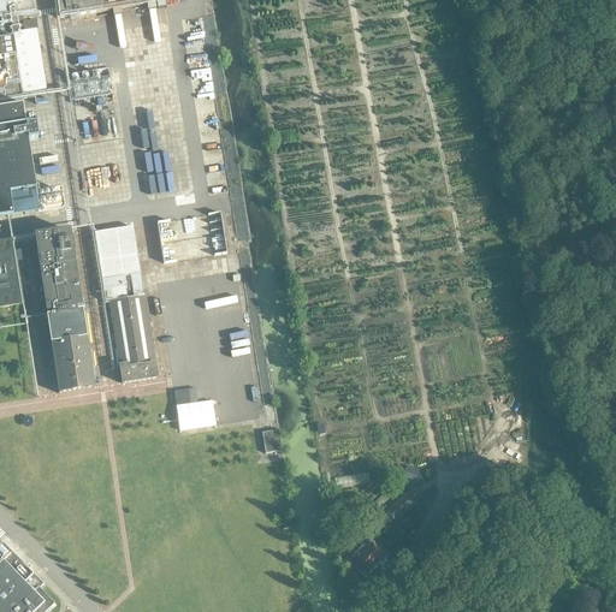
[(10,15),(22,13),(34,11),(31,0),(0,0),(0,113),(24,111),(12,37),(18,36),(18,29),(12,30),(12,29),(10,15)]
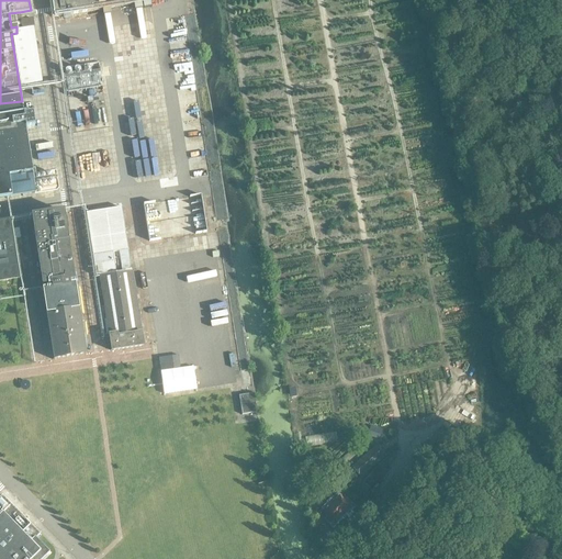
[(53,0),(55,14),(98,8),(97,7),(124,2),(137,0),(53,0)]
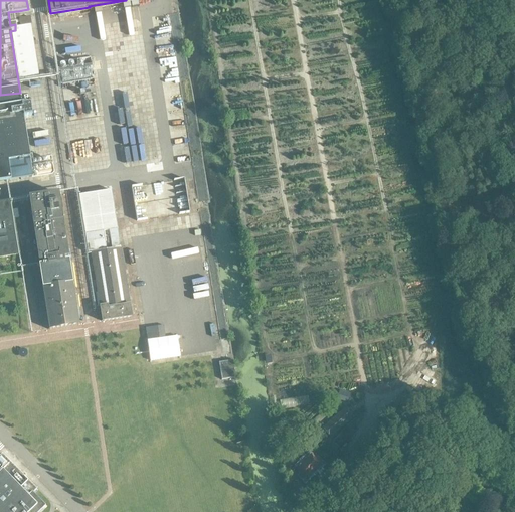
[(18,16),(19,24),(30,22),(29,15),(18,16)]
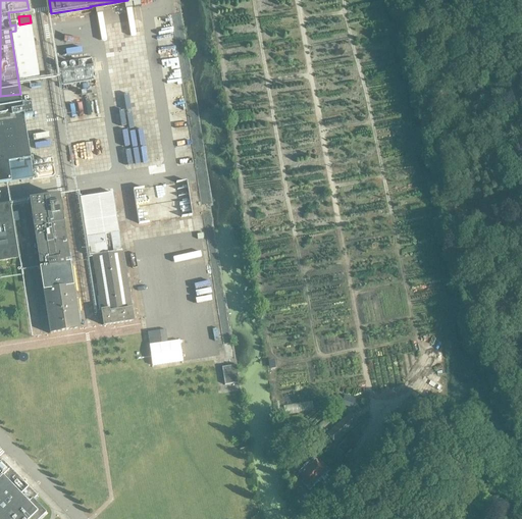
[(20,94),(0,96),(0,165),(8,164),(7,161),(30,157),(23,116),(32,114),(31,103),(21,104),(20,94)]
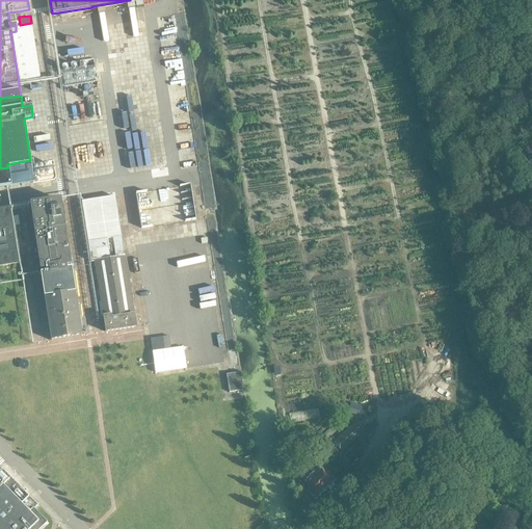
[(59,197),(29,202),(40,267),(70,262),(59,197)]
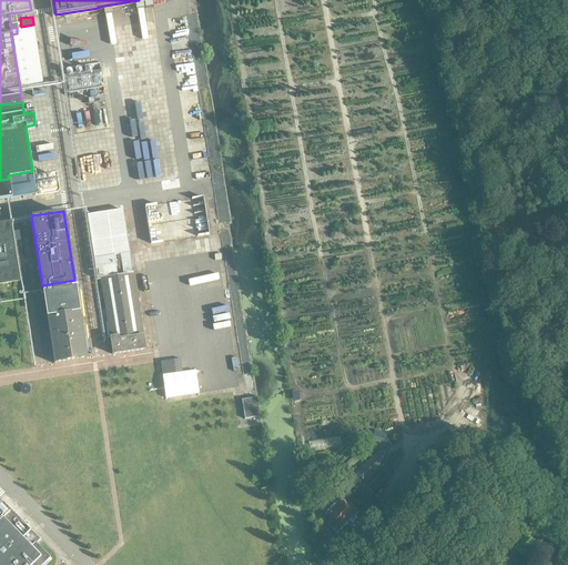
[(0,280),(19,278),(9,220),(0,220),(0,280)]
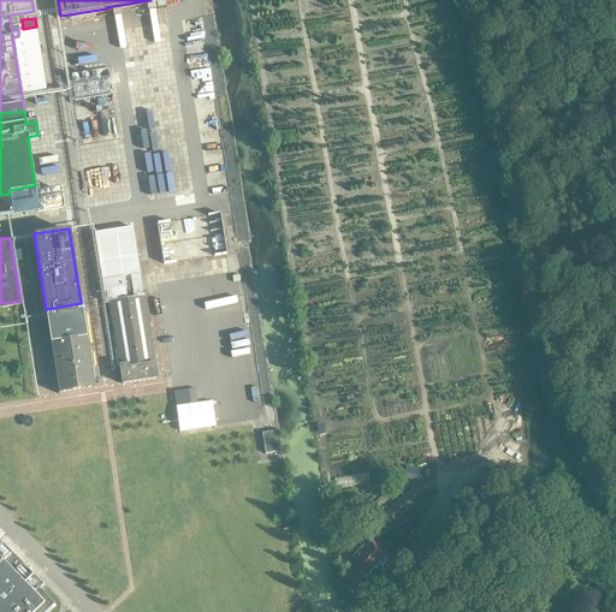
[(140,268),(105,274),(118,357),(129,356),(130,361),(154,356),(140,268)]
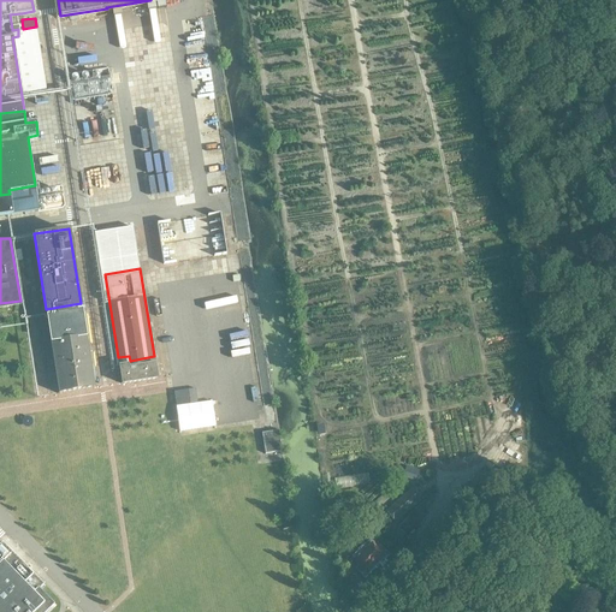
[(81,308),(47,314),(59,391),(94,386),(81,308)]
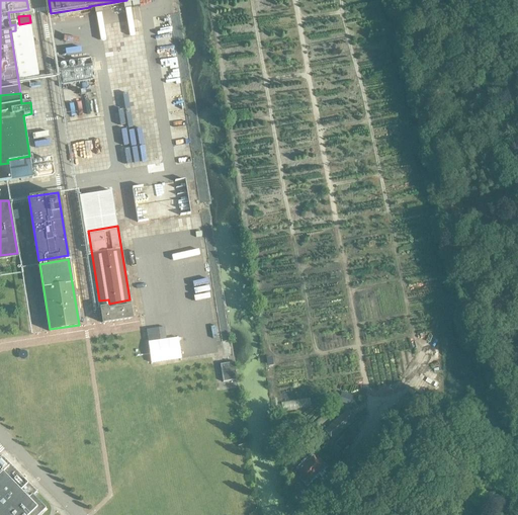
[(108,299),(99,301),(102,321),(132,316),(130,299),(109,304),(108,299)]
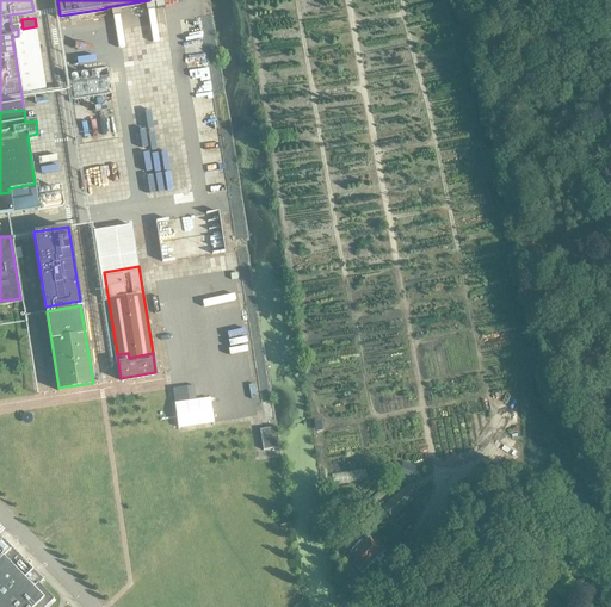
[(263,447),(272,445),(279,445),(276,423),(260,427),(263,447)]
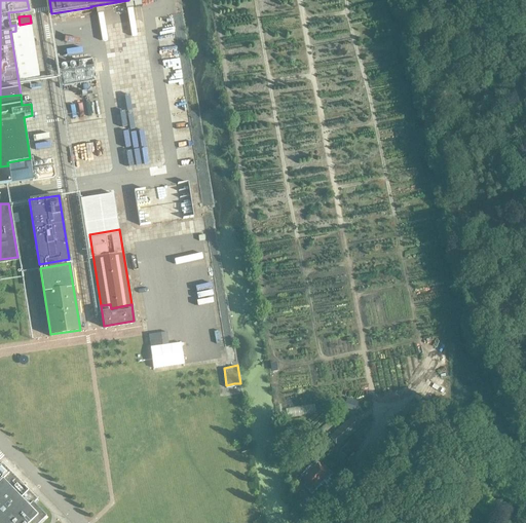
[(358,399),(345,396),(342,405),(354,409),(358,399)]
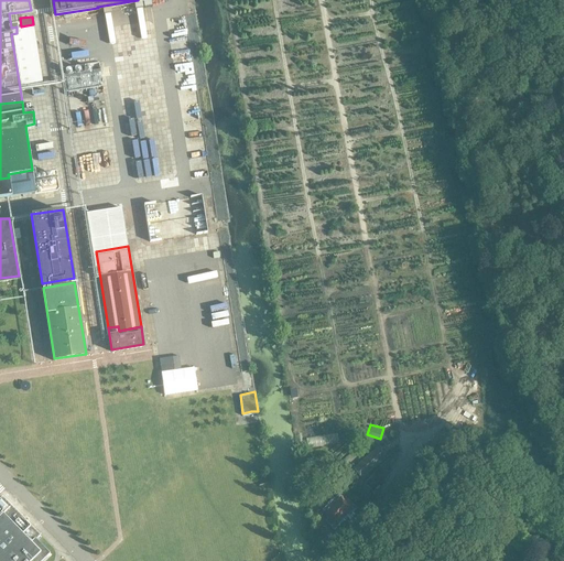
[(421,465),(433,452),(425,445),(414,457),(421,465)]
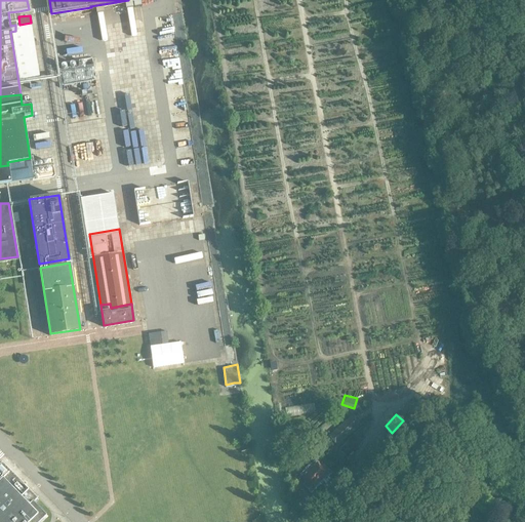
[(316,462),(311,456),(307,460),(312,465),(307,470),(303,466),(297,470),(293,465),(288,470),(294,476),(299,471),(303,474),(300,476),(312,487),(328,471),(317,459),(316,462)]
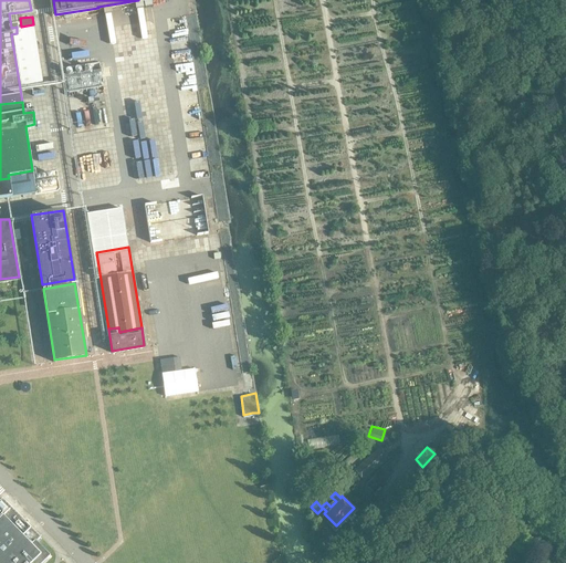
[(0,513),(1,515),(0,517),(0,562),(39,562),(50,553),(35,540),(40,534),(31,525),(2,497),(0,498),(0,513)]
